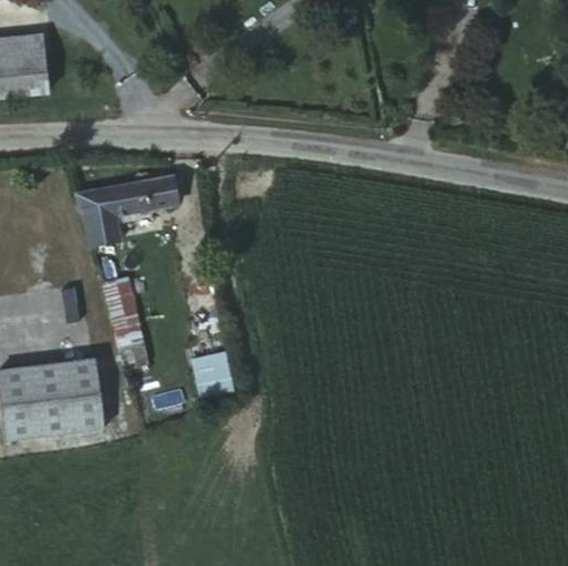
[(0,95),(46,90),(43,51),(7,55),(0,55),(0,95)]
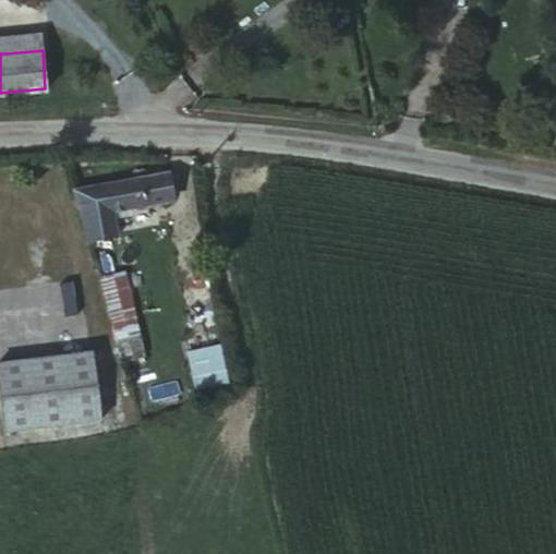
[(113,208),(172,197),(167,170),(76,188),(89,239),(117,233),(113,208)]
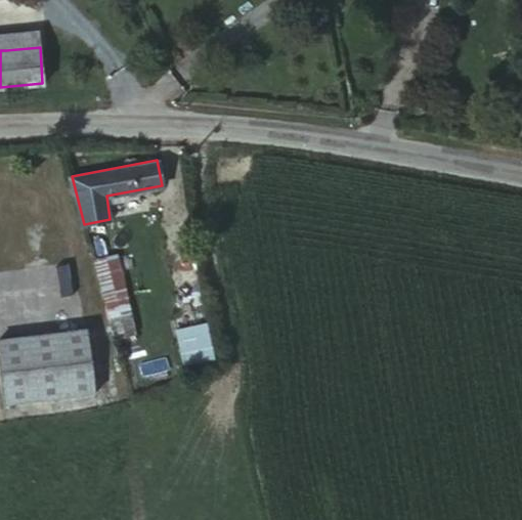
[(118,252),(100,256),(110,300),(126,297),(118,252)]
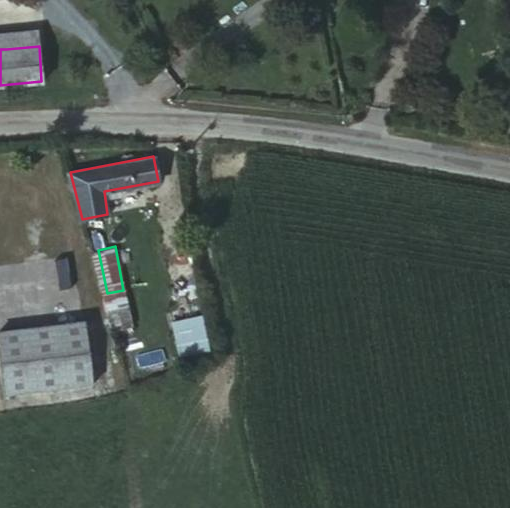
[(203,314),(173,321),(181,355),(211,348),(203,314)]
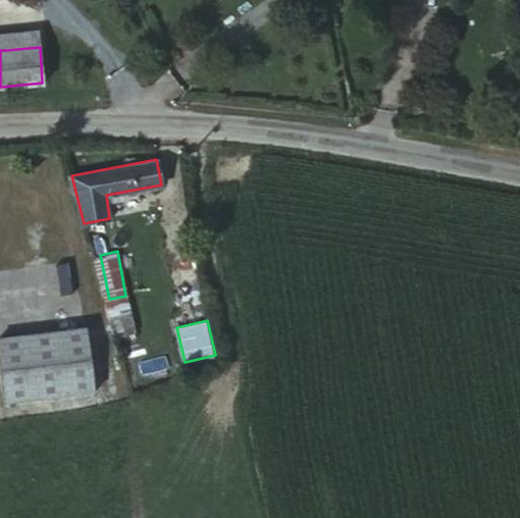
[(88,327),(0,338),(0,365),(4,399),(95,389),(88,327)]
